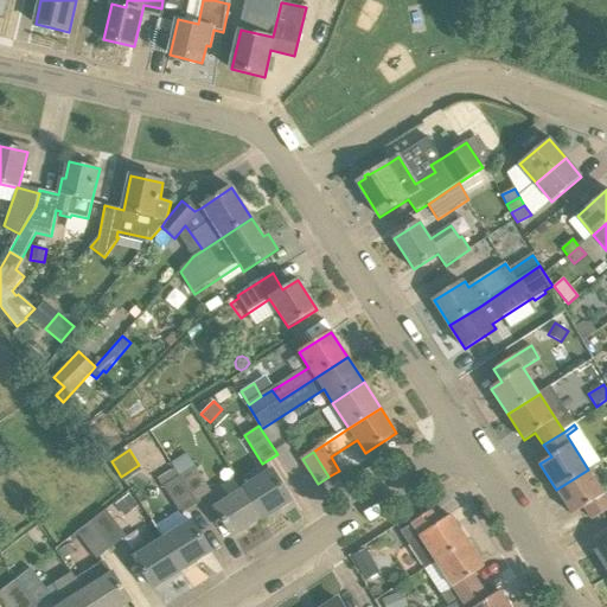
[(180,477),(196,466),(187,453),(172,462),(174,467),(180,477)]
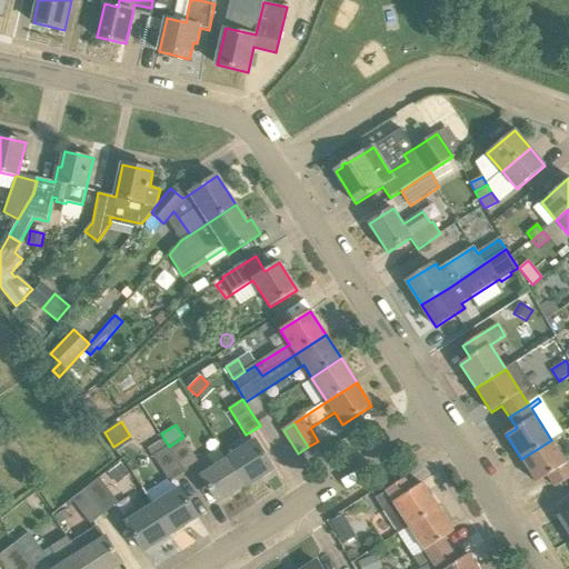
[(169,447),(185,472),(200,463),(183,437),(169,447)]
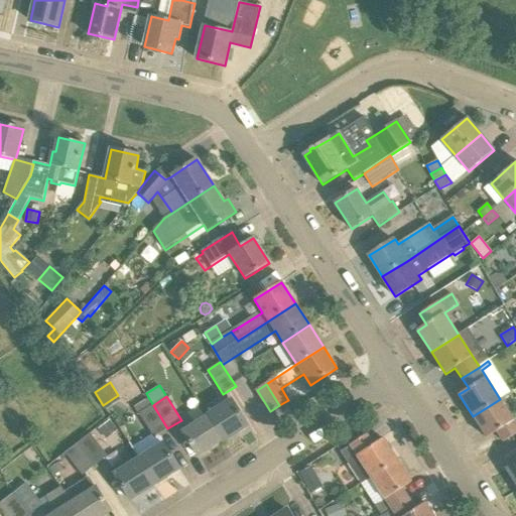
[(139,414),(153,405),(148,397),(134,406),(139,414)]
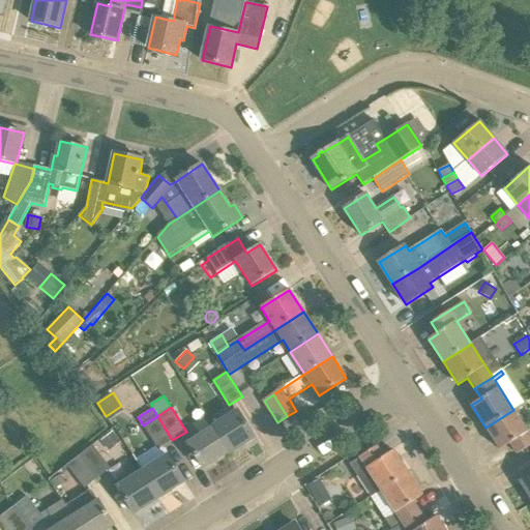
[(254,437),(243,419),(237,410),(212,425),(229,452),(254,437)]
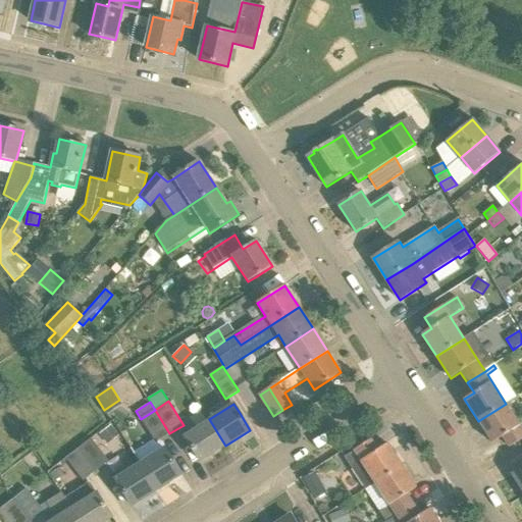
[(510,448),(521,438),(521,428),(506,404),(478,421),(492,444),(503,436),(510,448)]
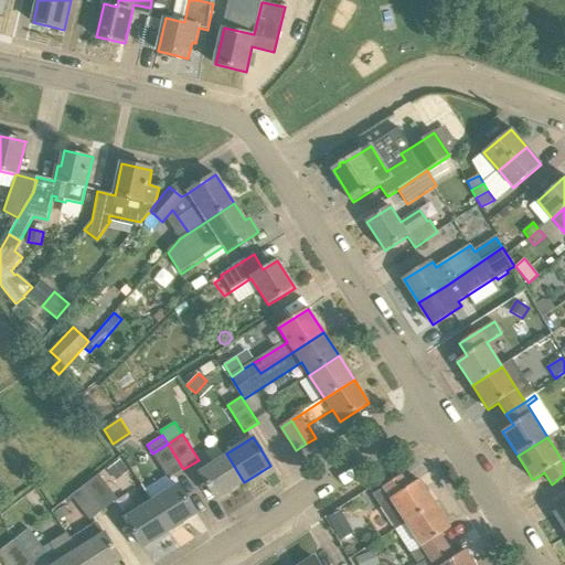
[(183,469),(168,444),(152,454),(169,479),(183,469)]
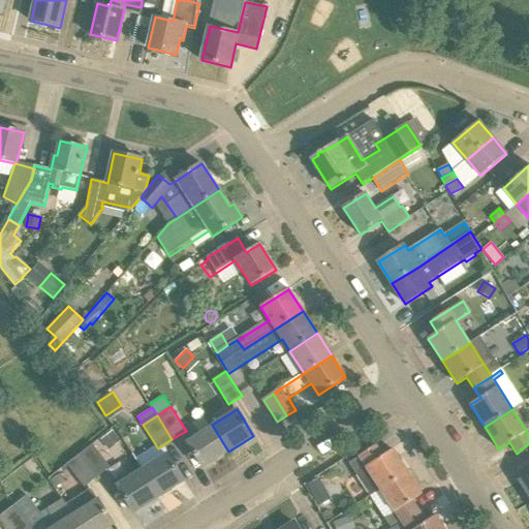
[(204,468),(228,452),(212,425),(187,441),(204,468)]
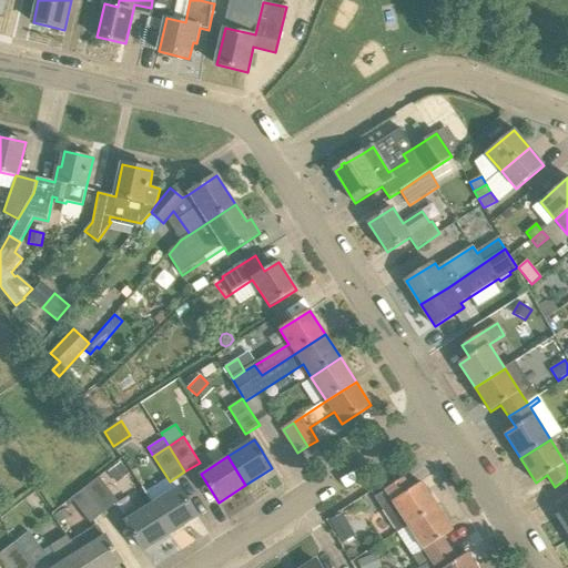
[(108,473),(118,485),(130,474),(121,462),(108,473)]
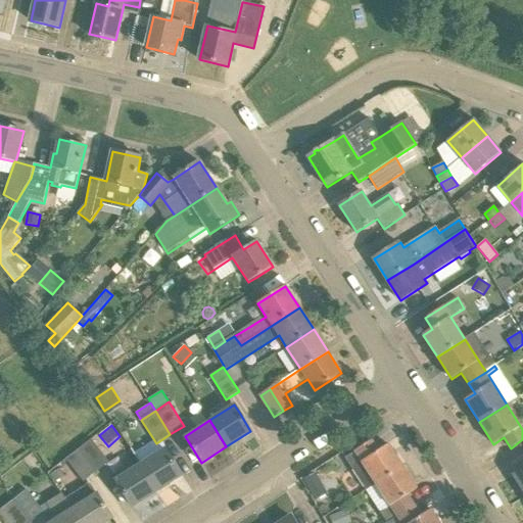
[(79,448),(96,472),(109,462),(91,439),(79,448)]
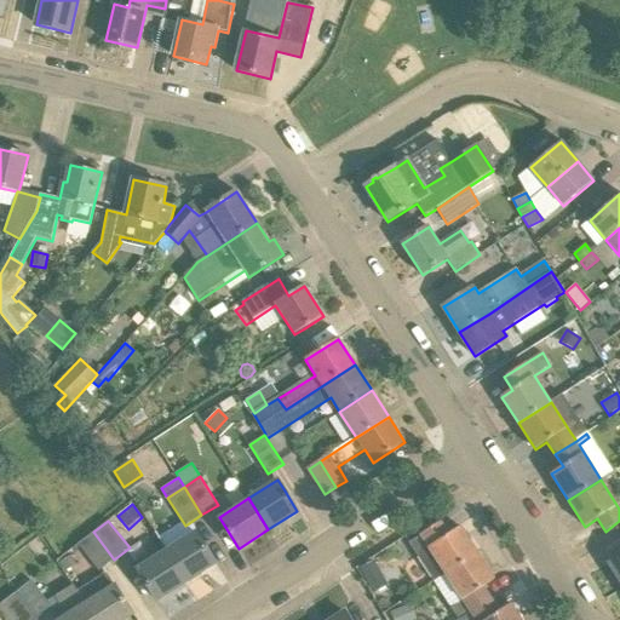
[(446,574),(478,554),(461,527),(449,534),(441,522),(409,543),(435,581),(446,574)]
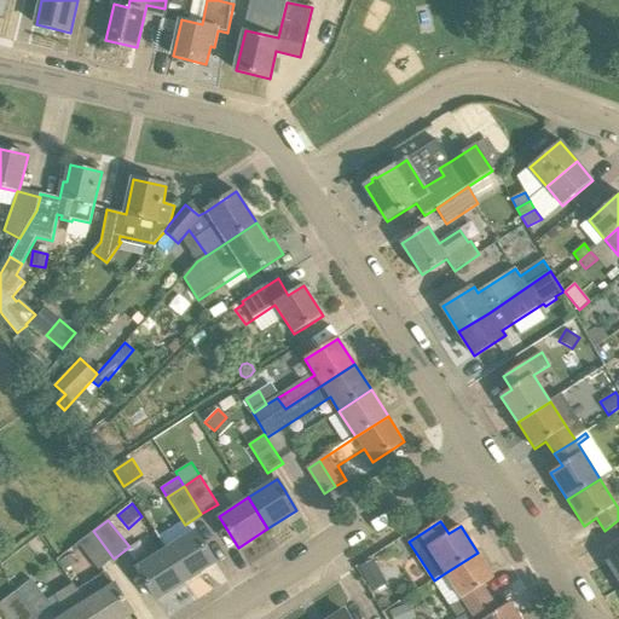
[(215,562),(202,542),(192,525),(162,544),(166,550),(167,550),(186,580),(215,562)]
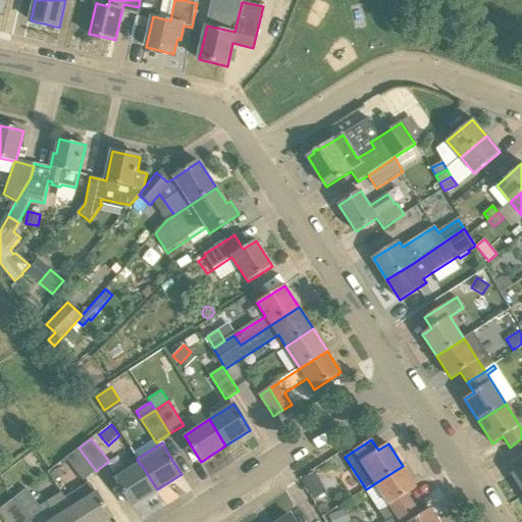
[(96,471),(79,448),(65,459),(84,481),(96,471)]
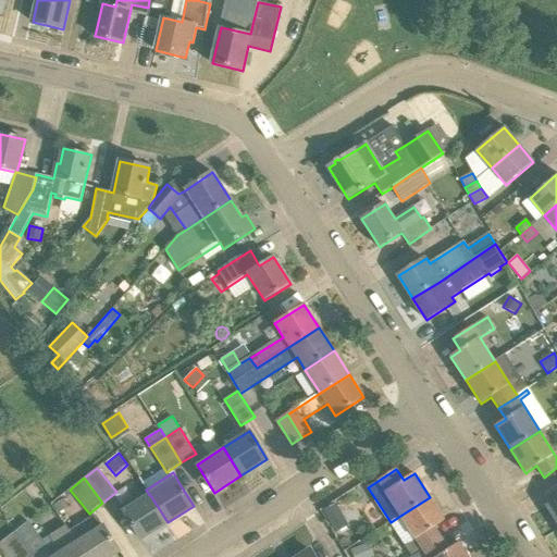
[(141,540),(168,522),(150,495),(149,495),(123,511),(141,540)]
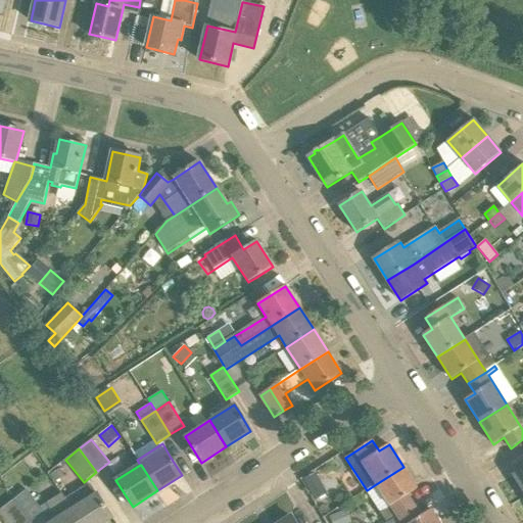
[(388,522),(397,517),(415,506),(408,495),(418,488),(403,467),(376,484),(390,507),(380,514),(386,522),(388,522)]
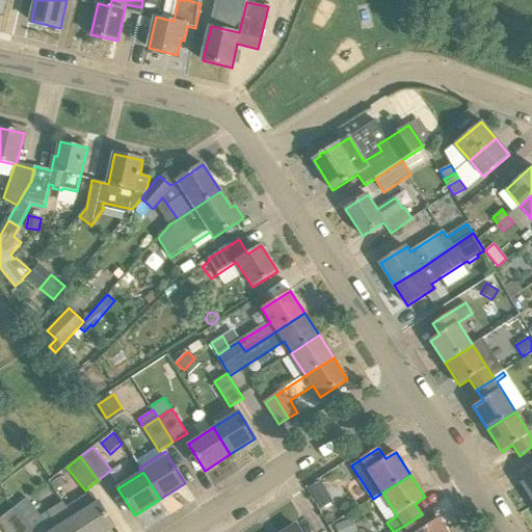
[(61,477),(51,483),(56,491),(67,485),(61,477)]
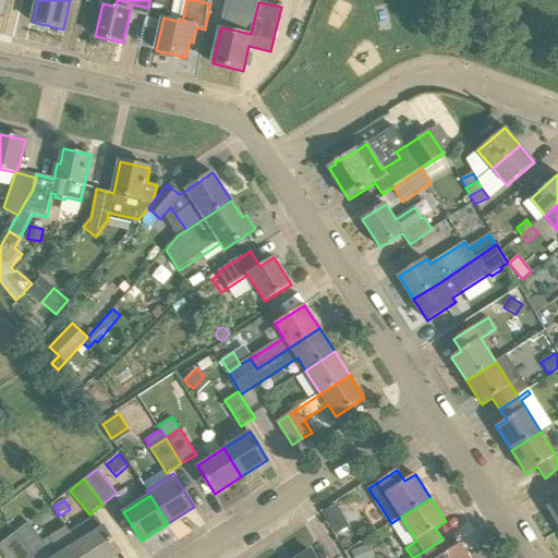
[(557,521),(557,500),(548,507),(557,521)]
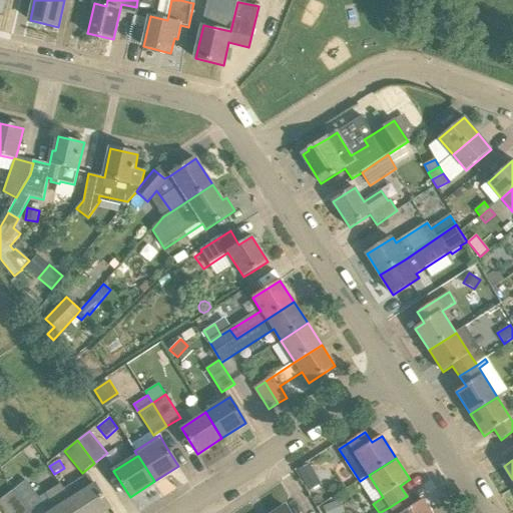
[(298,471),(303,481),(316,474),(310,464),(298,471)]
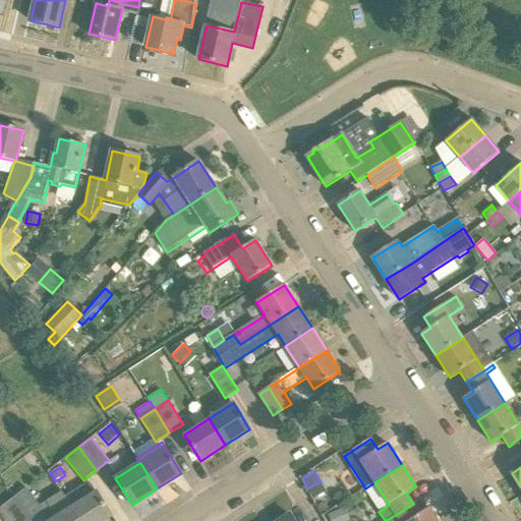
[(79,520),(68,504),(61,493),(41,506),(27,487),(13,498),(32,520),(42,514),(46,520),(79,520)]
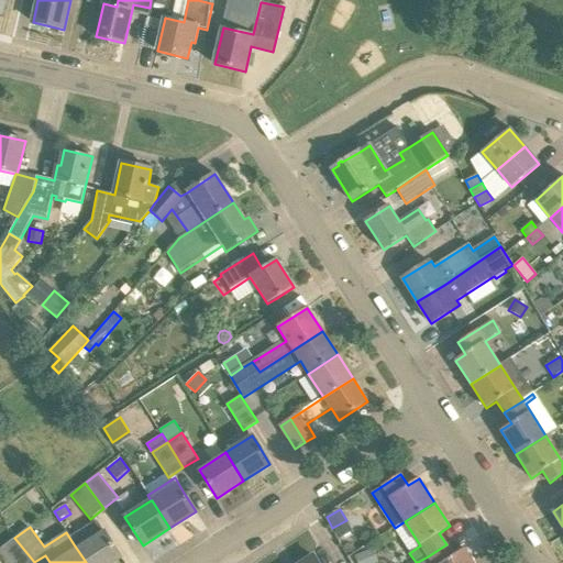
[(110,540),(101,527),(74,544),(86,562),(113,562),(121,559),(110,540)]
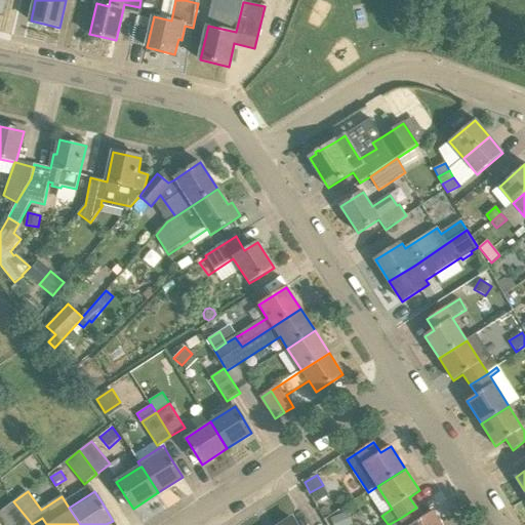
[(31,524),(32,524),(13,501),(0,512),(0,524),(31,524)]
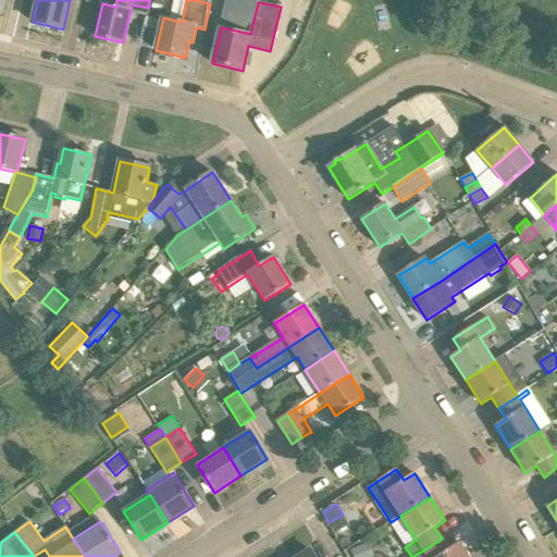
[(468,556),(459,543),(449,549),(442,539),(423,551),(413,556),(468,556)]
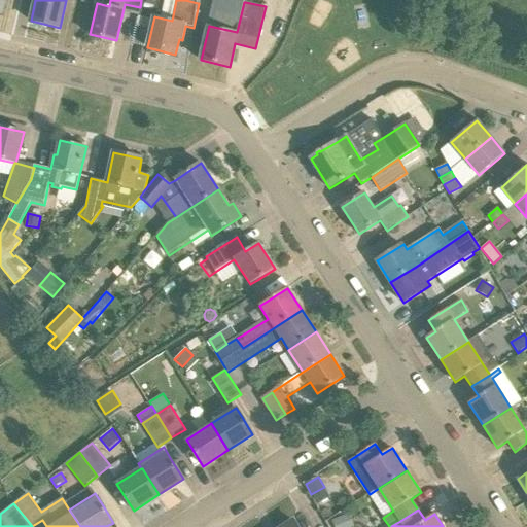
[(350,526),(346,515),(332,520),(335,526),(350,526)]
